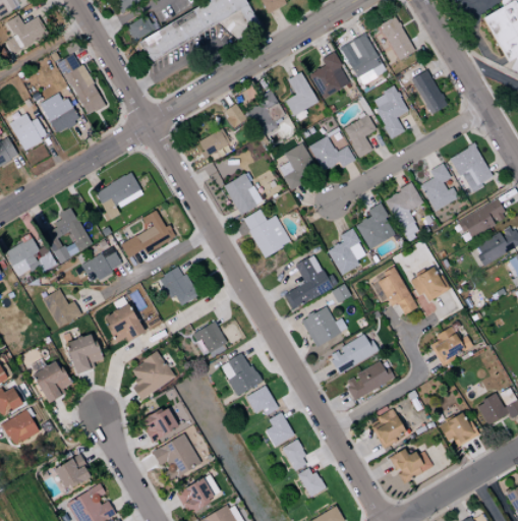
[(0,0),(0,17),(22,5),(19,0),(0,0)]
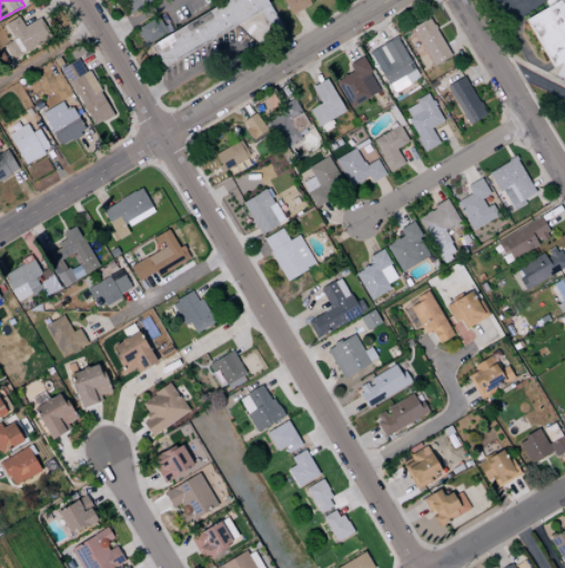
[(125,0),(132,12),(159,0),(125,0)]
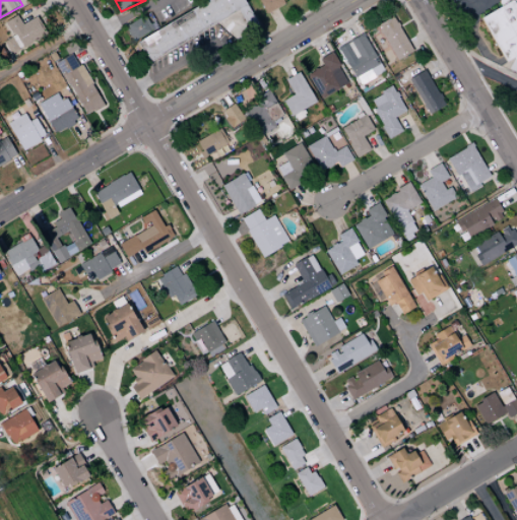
[(241,12),(250,28),(258,24),(245,0),(212,0),(138,39),(149,60),(241,12)]
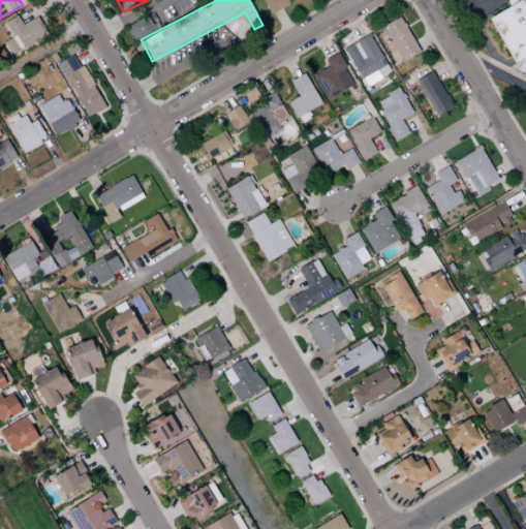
[(265,0),(272,13),(291,4),(288,0),(265,0)]
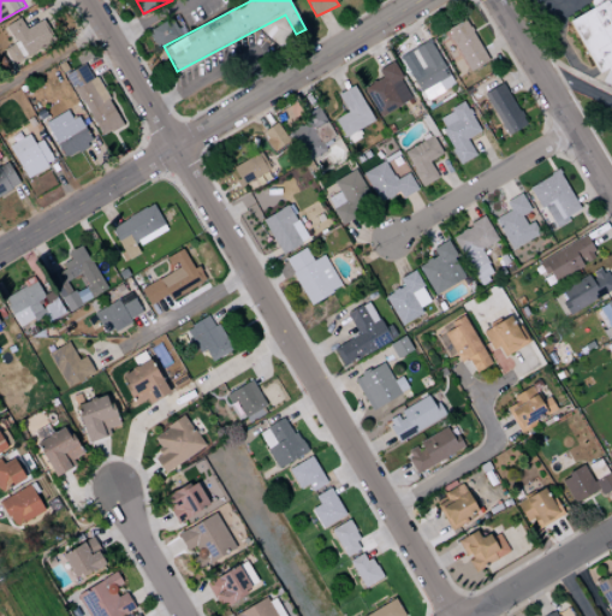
[(571,22),(595,7),(608,0),(611,4),(611,67),(610,69),(601,73),(601,72),(571,22)]
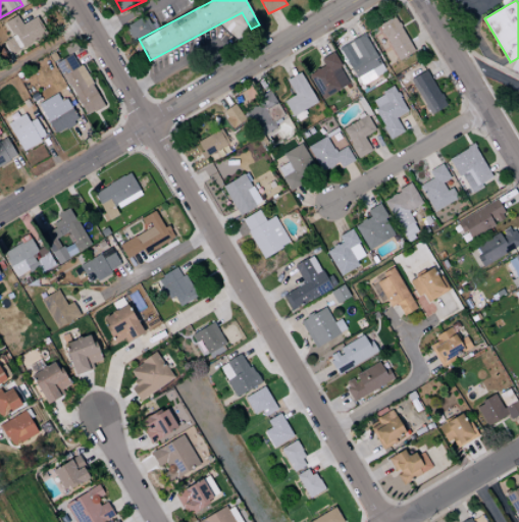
[(49,34),(38,16),(24,24),(18,15),(6,22),(14,37),(5,42),(12,55),(49,34)]
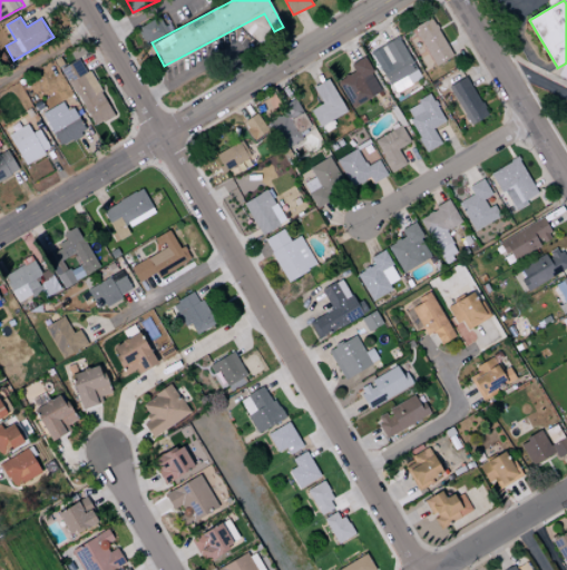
[(148,42),(168,33),(162,18),(142,27),(148,42)]
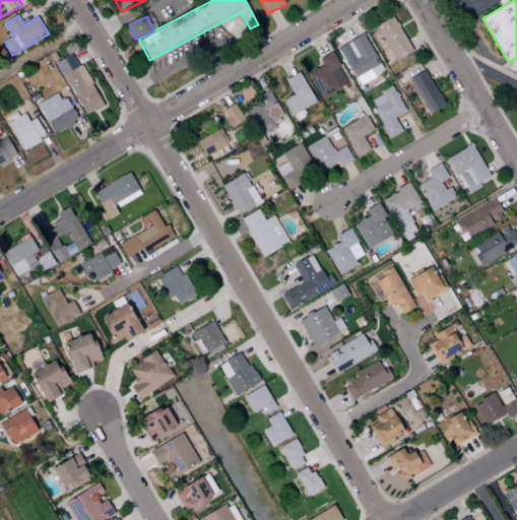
[(397,61),(414,52),(395,16),(378,25),(397,61)]
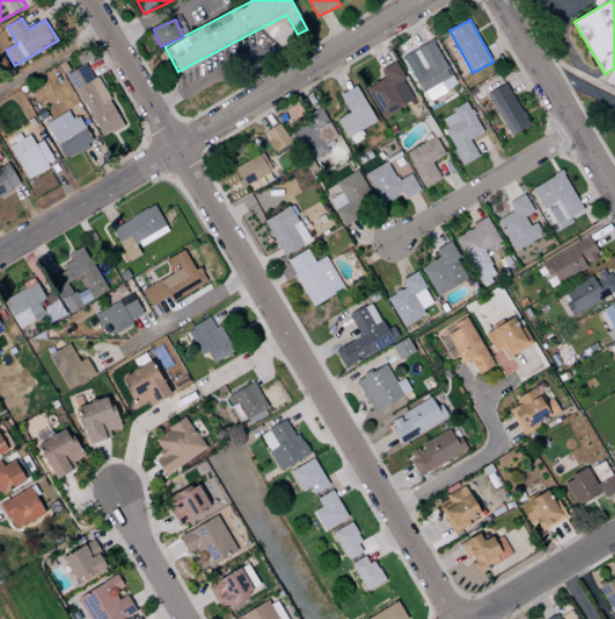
[(405,57),(429,103),(459,87),(435,41),(405,57)]
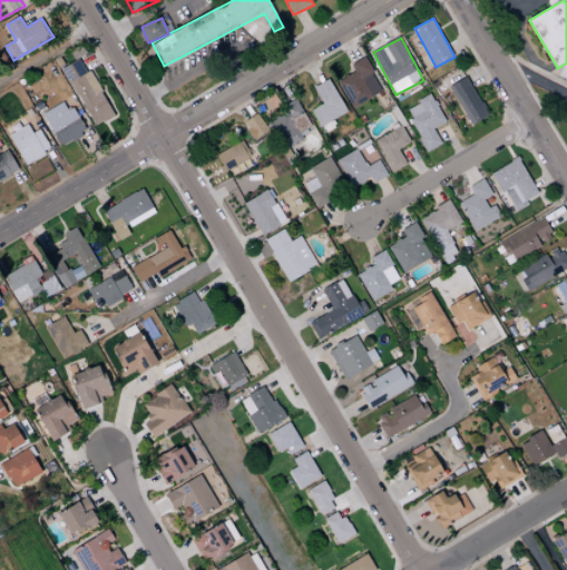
[(64,68),(94,127),(115,117),(84,57),(64,68)]
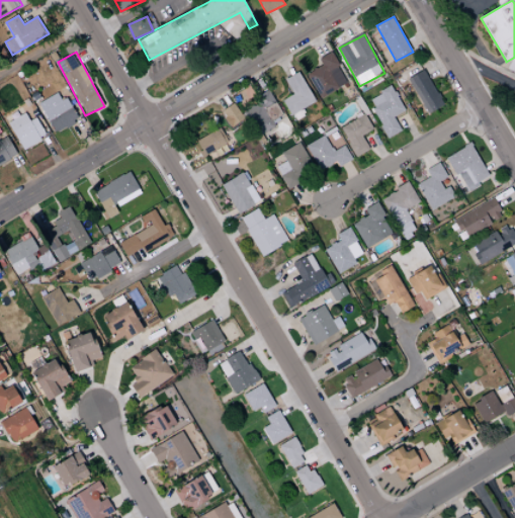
[(320,98),(348,85),(333,53),(319,59),(323,66),(308,73),(320,98)]
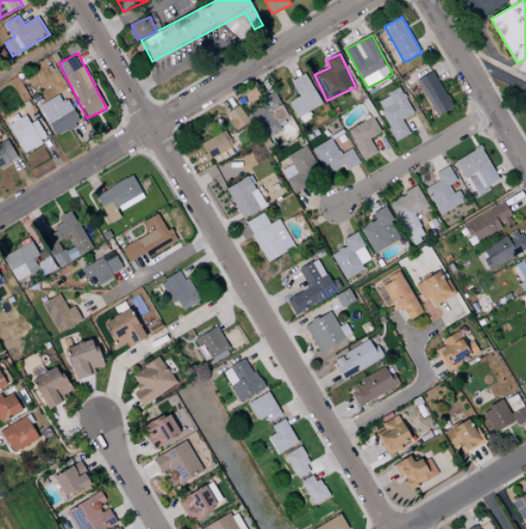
[(437,117),(455,109),(435,71),(419,81),(437,117)]
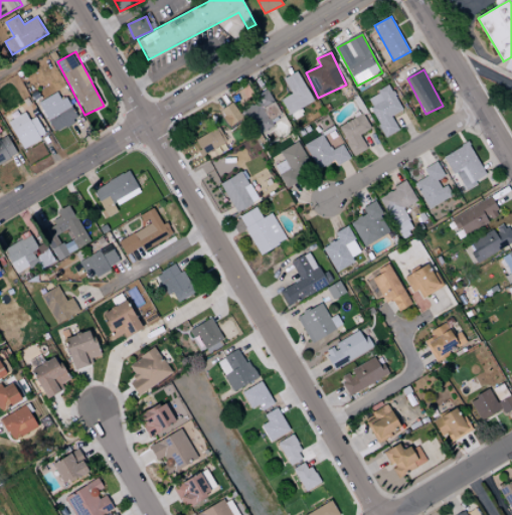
[(283,100),(294,121),(303,116),(299,110),(314,102),(298,71),(284,78),(292,94),(283,100)]
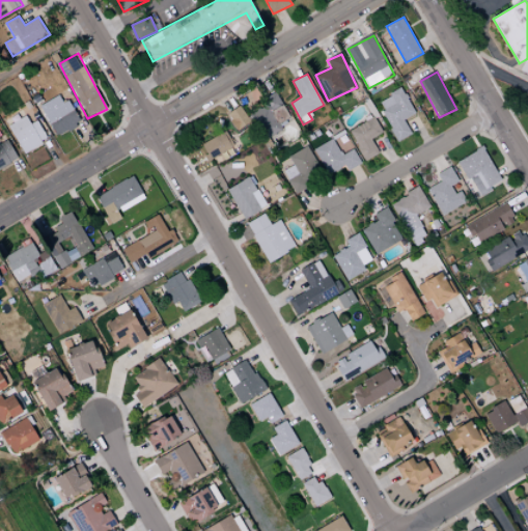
[(405,119),(416,114),(404,89),(378,102),(398,142),(413,135),(405,119)]
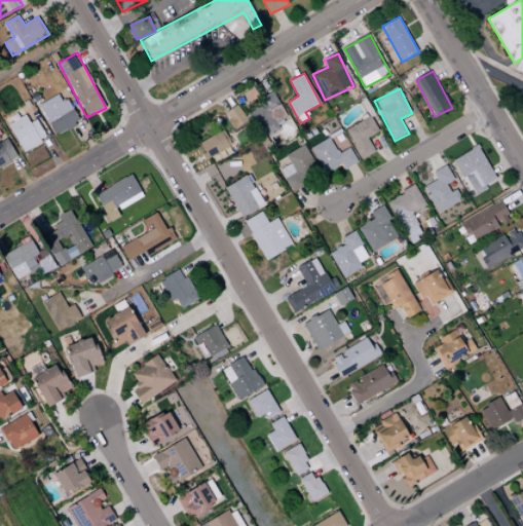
[(249,113),(264,138),(279,128),(269,111),(281,104),(273,91),(260,100),(262,105),(249,113)]
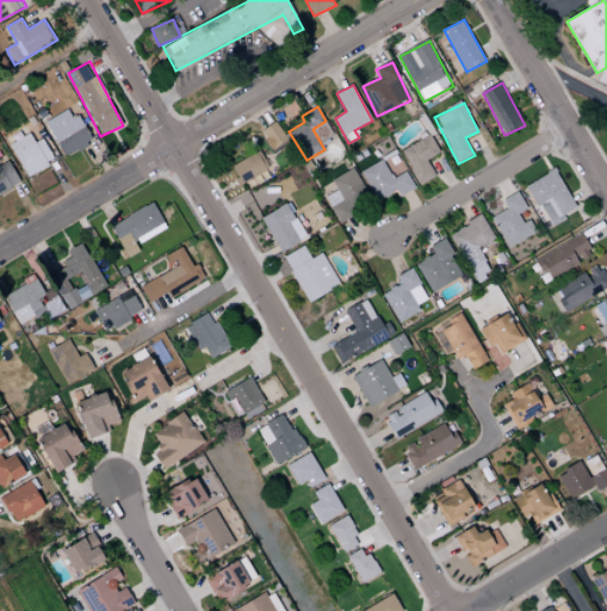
[(74,119),(69,110),(48,121),(66,156),(94,142),(80,116),(74,119)]
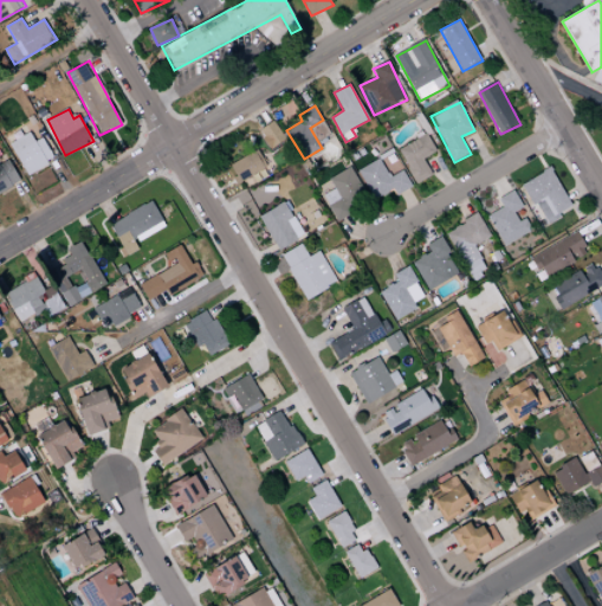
[(259,131),(273,152),(287,140),(273,121),(259,131)]
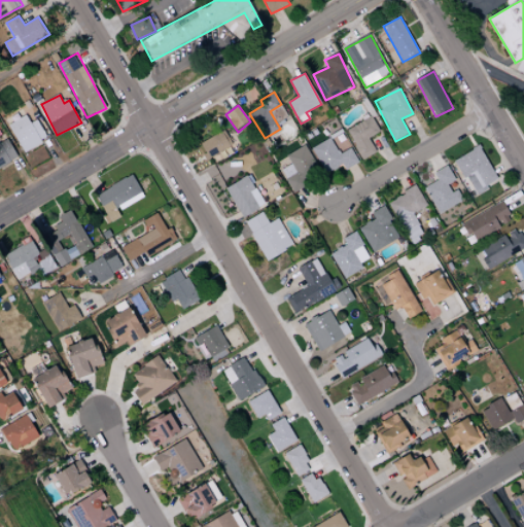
[(271,111),(277,123),(288,116),(281,105),(271,111)]
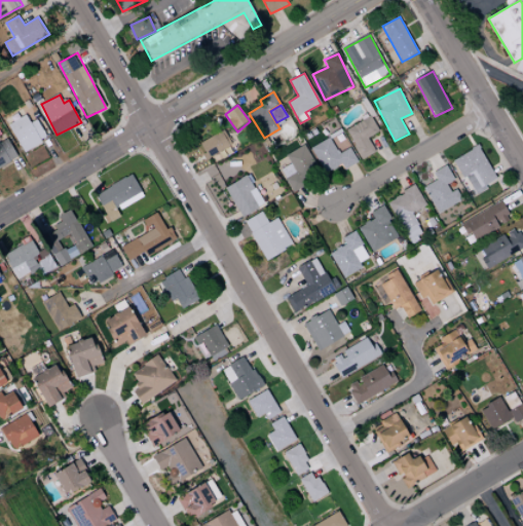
[(38,119),(30,122),(27,115),(10,123),(23,151),(48,140),(38,119)]
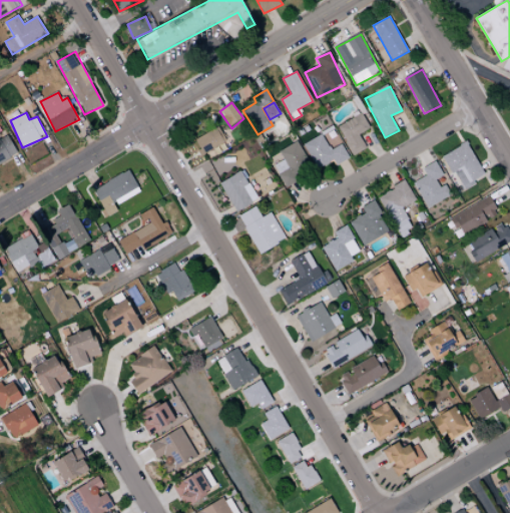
[(367,148),(360,134),(371,128),(363,113),(339,126),(354,155),(367,148)]
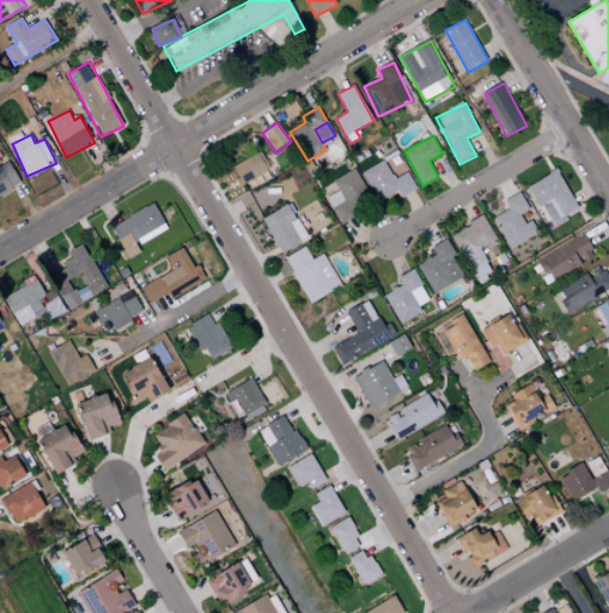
[(235,165),(244,183),(270,170),(262,152),(235,165)]
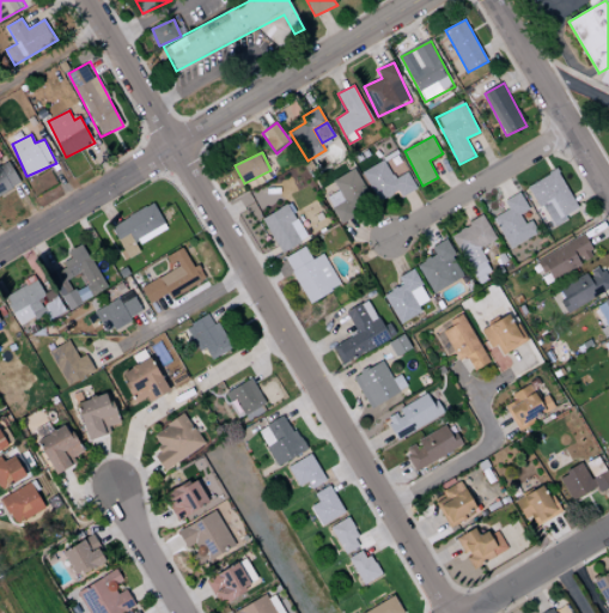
[(0,195),(22,183),(10,161),(0,167),(0,195)]
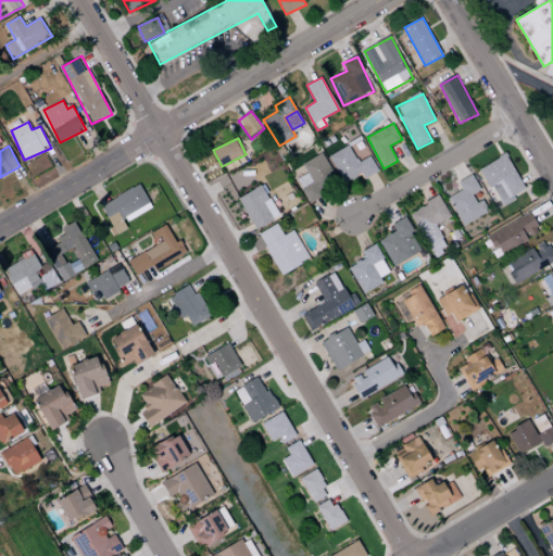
[(365,179),(379,172),(371,156),(359,163),(350,146),(329,156),(344,184),(362,174),(365,179)]
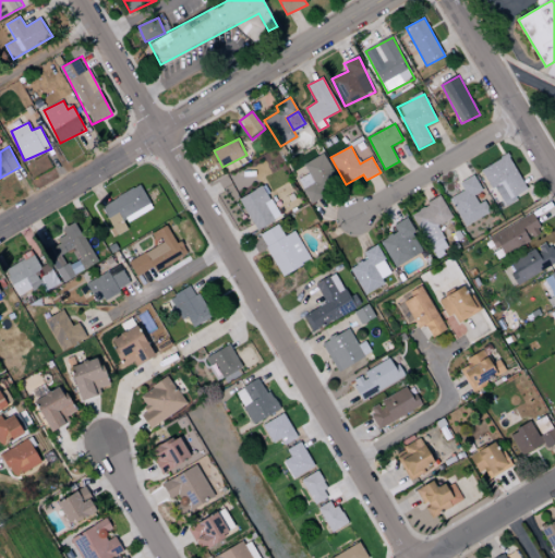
[(312,204),(327,196),(322,185),(337,177),(325,154),(304,165),(310,174),(299,180),(312,204)]
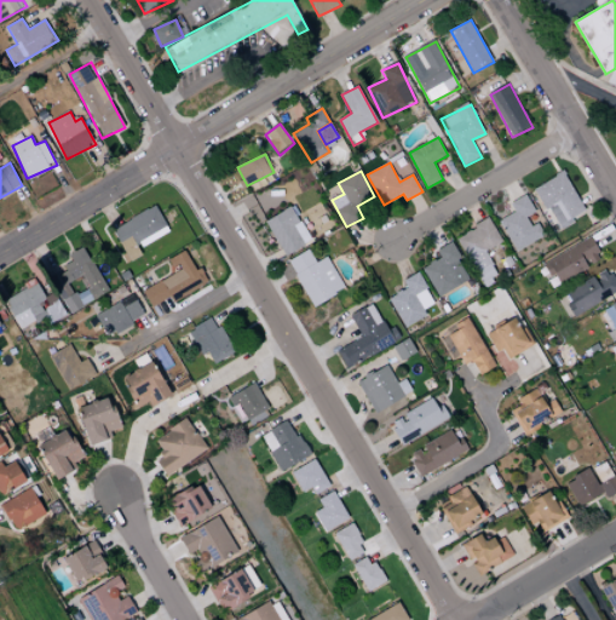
[(564,172),(536,188),(559,229),(587,213),(564,172)]
